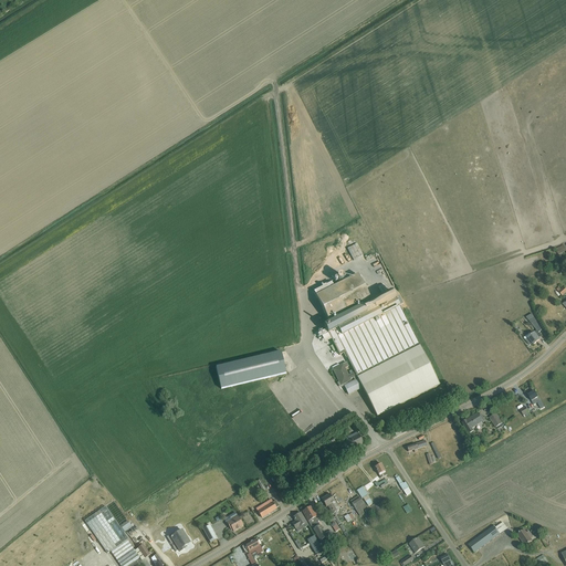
[(554,248),(558,254),(565,250),(563,244),(554,248)]
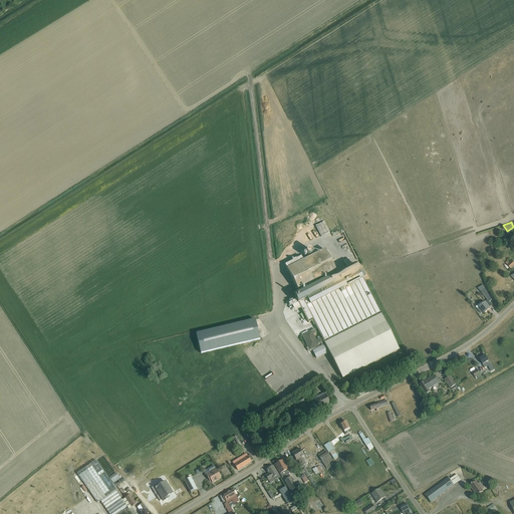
[(338,273),(326,249),(288,268),(301,292),(294,295),(308,323),(313,320),(322,338),(316,341),(313,334),(316,333),(314,329),(302,335),(309,350),(314,348),(315,349),(312,350),(316,358),(326,353),(327,355),(330,354),(342,378),(400,350),(362,278),(365,277),(362,270),(359,271),(355,264),(338,273)]
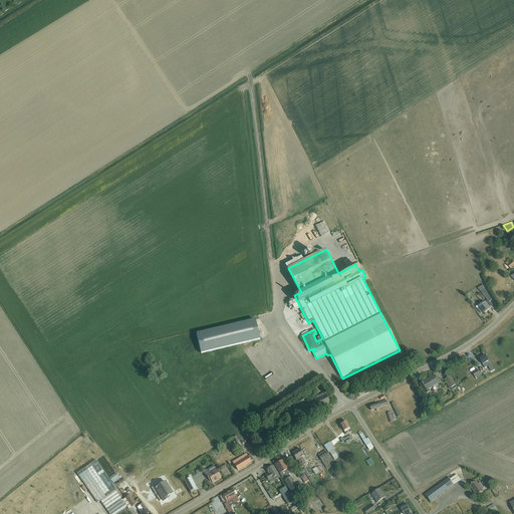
[(480,292),(488,301),(477,309),(481,314),(483,312),(485,313),(490,309),(489,307),(491,305),(489,302),(491,300),(483,285),(478,288),(475,291),(477,294),(480,292)]
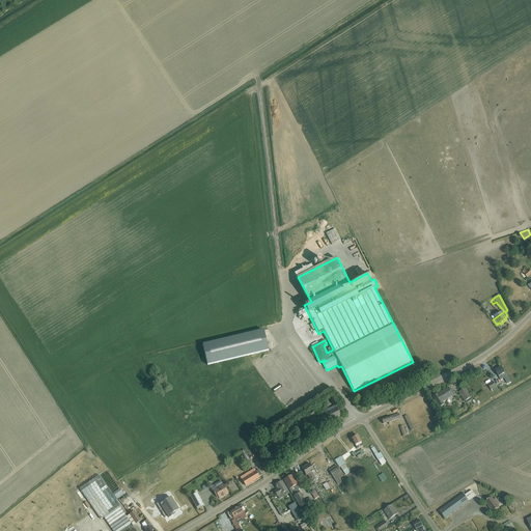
[(202,345),(207,365),(269,351),(263,331),(202,345)]
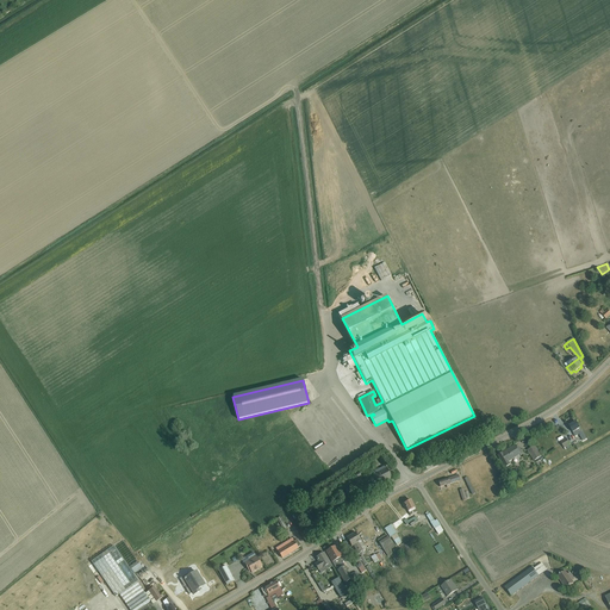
[(306,410),(293,417),(297,424),(310,416),(306,410)]
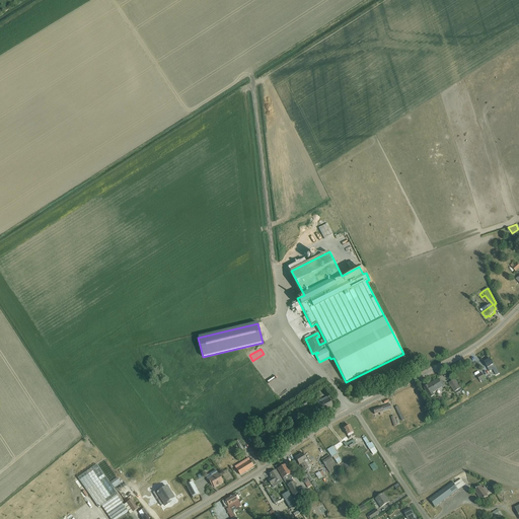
[(491,359),(485,362),(490,371),(493,369),(498,376),(501,374),(496,366),(496,367),(491,359)]
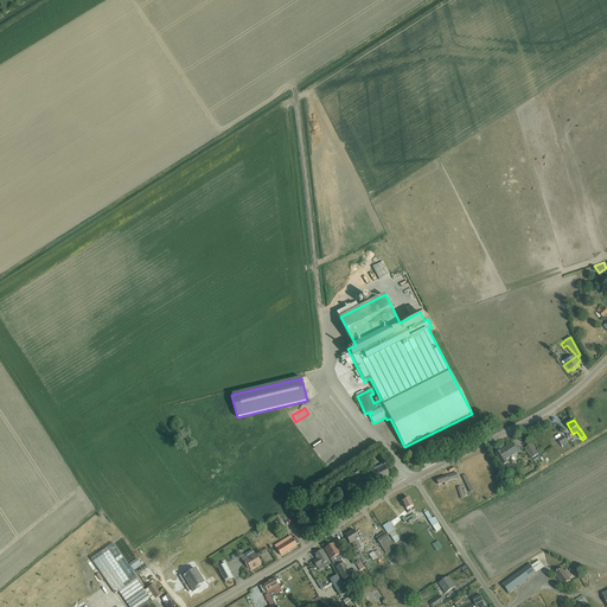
[(562,448),(568,445),(567,442),(563,436),(557,440),(562,448)]
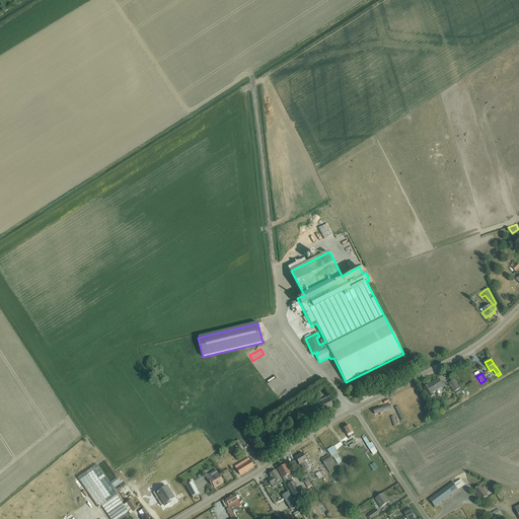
[(428,385),(424,387),(430,397),(434,395),(433,393),(442,387),(443,388),(445,386),(441,380),(439,382),(438,379),(428,385)]
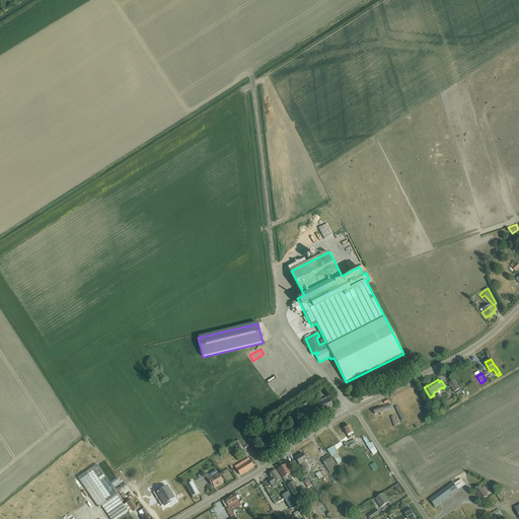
[(455,379),(449,383),(454,392),(461,388),(455,379)]
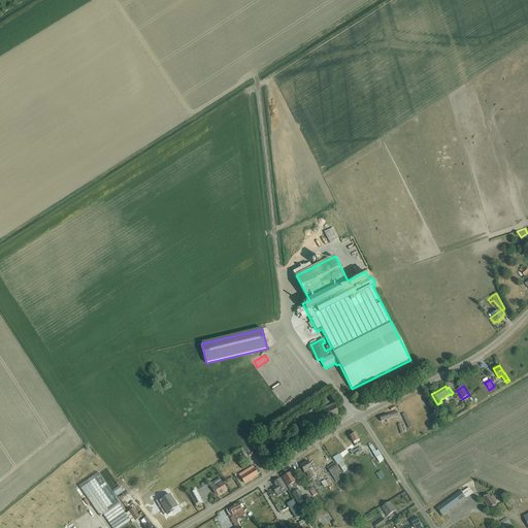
[(327,397),(332,403),(336,400),(331,394),(327,397)]
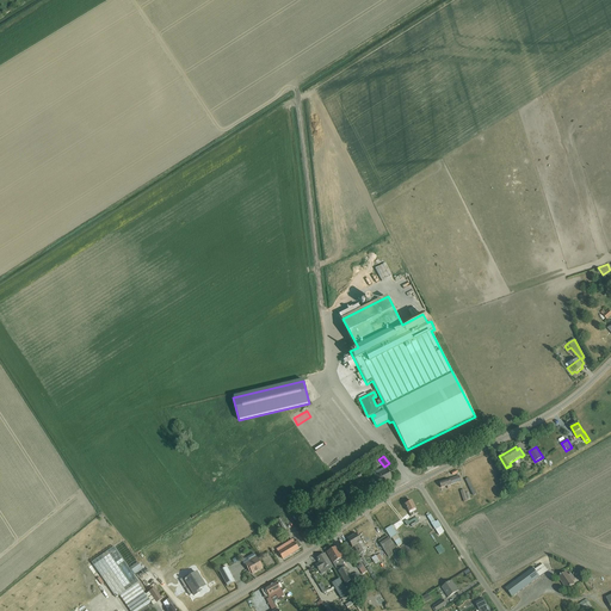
[(374,483),(377,481),(378,486),(392,479),(387,470),(374,476),(375,476),(371,479),(370,480),(372,482),(374,483)]
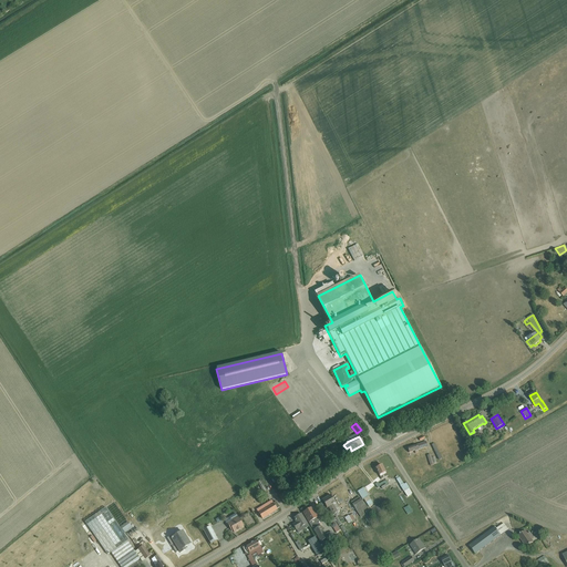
[(419,450),(428,446),(426,442),(416,445),(416,444),(408,447),(409,453),(415,451),(416,453),(420,452),(419,450)]
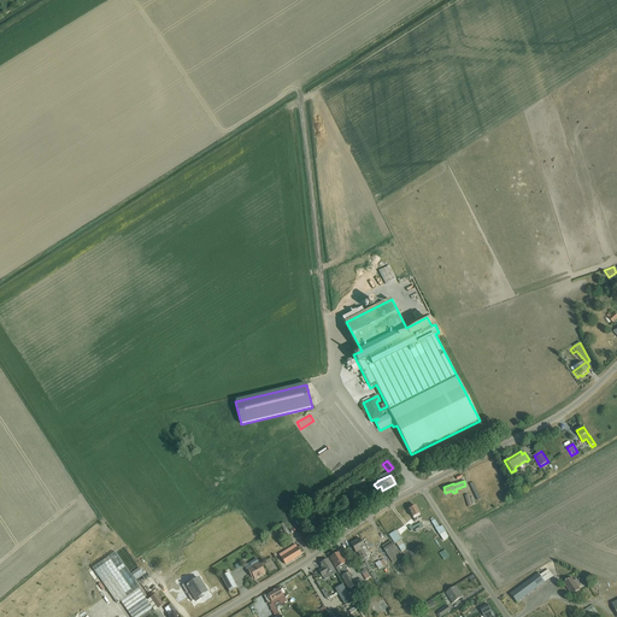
[(469,485),(477,501),(481,499),(472,482),(469,485)]
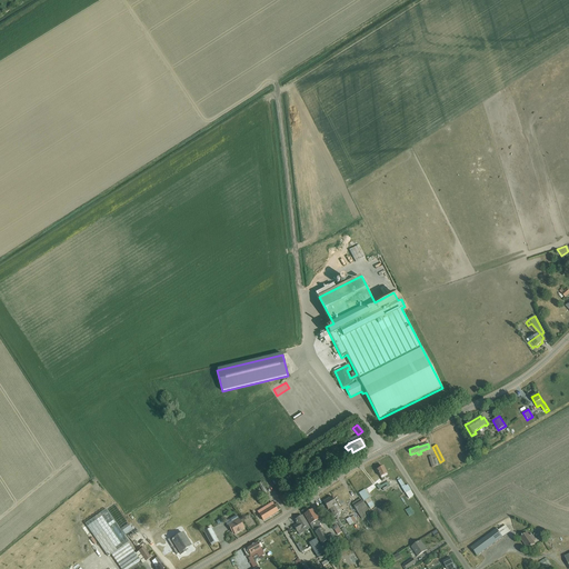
[(377,470),(382,481),(389,478),(382,467),(377,470)]
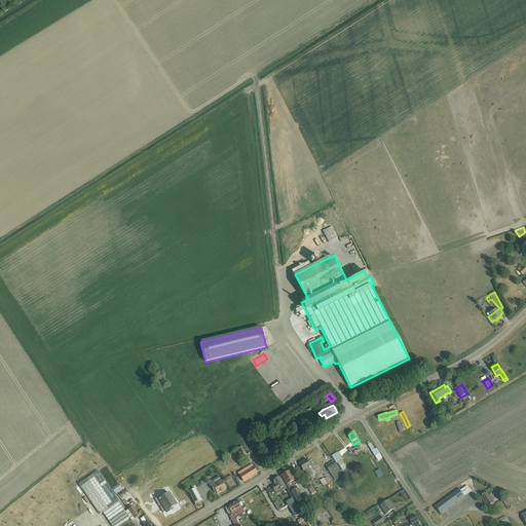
[(368,445),(371,450),(378,461),(383,458),(377,449),(375,450),(370,443),(368,445)]
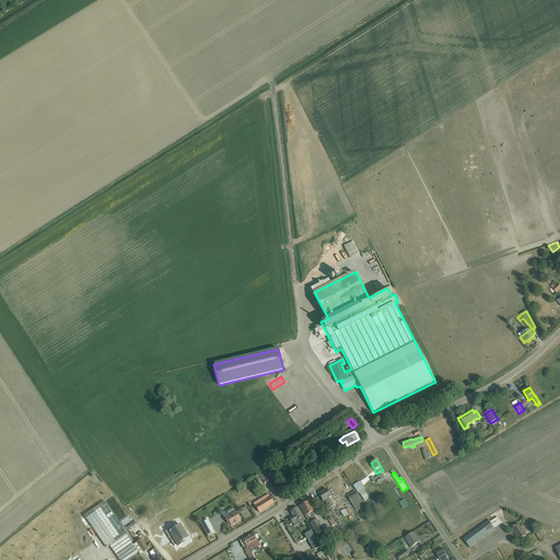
[(255,477),(256,479),(261,488),(265,486),(260,479),(264,477),(261,473),(255,477)]
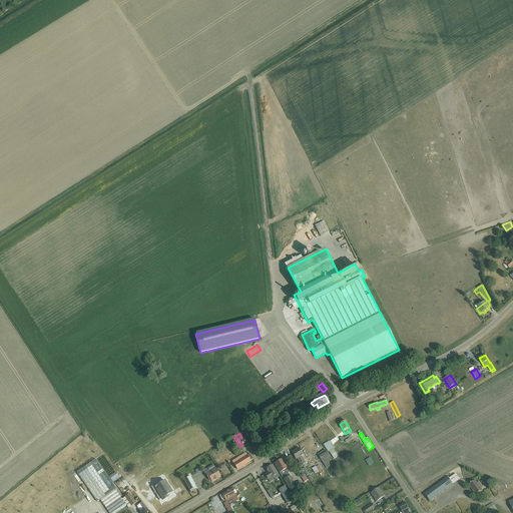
[(352,438),(350,435),(344,439),(343,438),(340,439),(342,442),(345,441),(346,443),(350,441),(349,440),(352,438)]
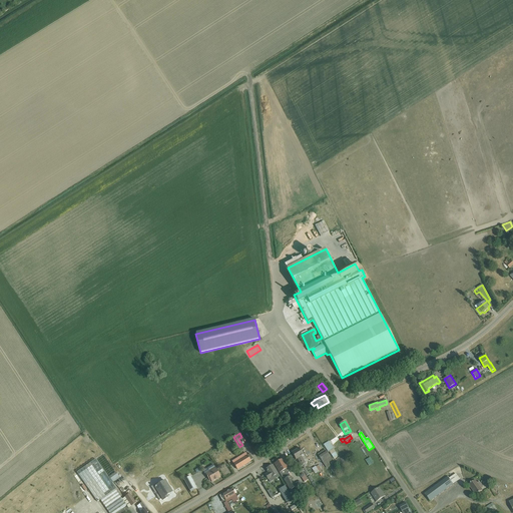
[(324,445),(333,459),(338,456),(329,442),(324,445)]
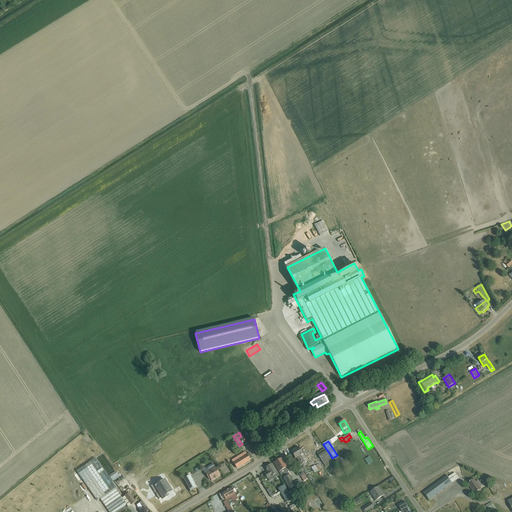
[(295,459),(297,458),(301,464),(305,462),(303,459),(305,458),(299,447),(291,451),(295,459)]
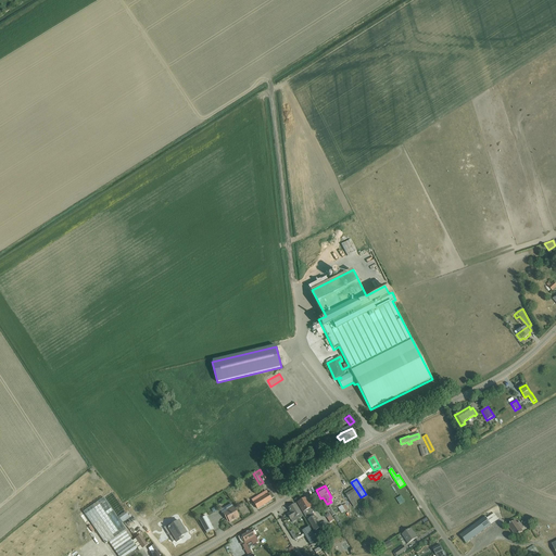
[(345,494),(349,498),(354,508),(357,506),(357,505),(356,502),(359,500),(352,488),(346,491),(348,493),(345,494)]
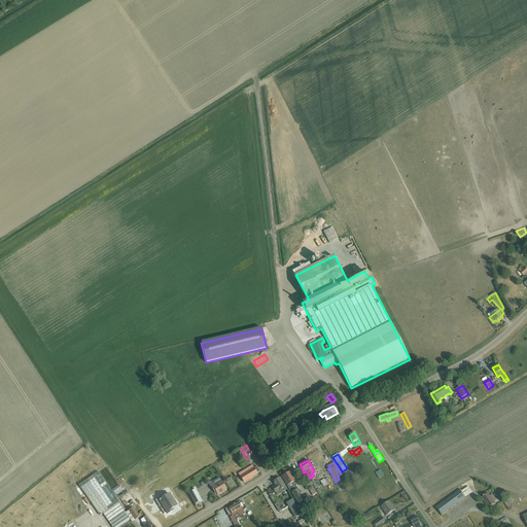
[(245,470),(246,472),(240,476),(244,482),(257,473),(252,466),(245,470)]
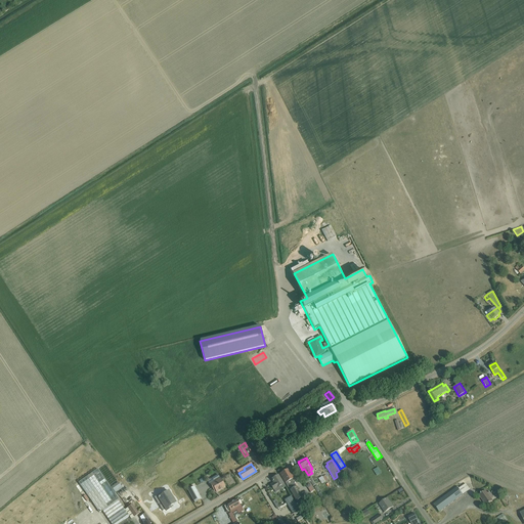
[(374,469),(378,475),(383,472),(379,467),(374,469)]
